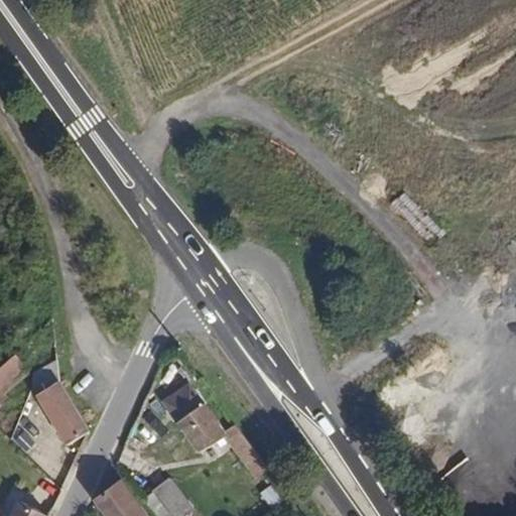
[(31,375),(14,356),(2,367),(19,386),(31,375)]
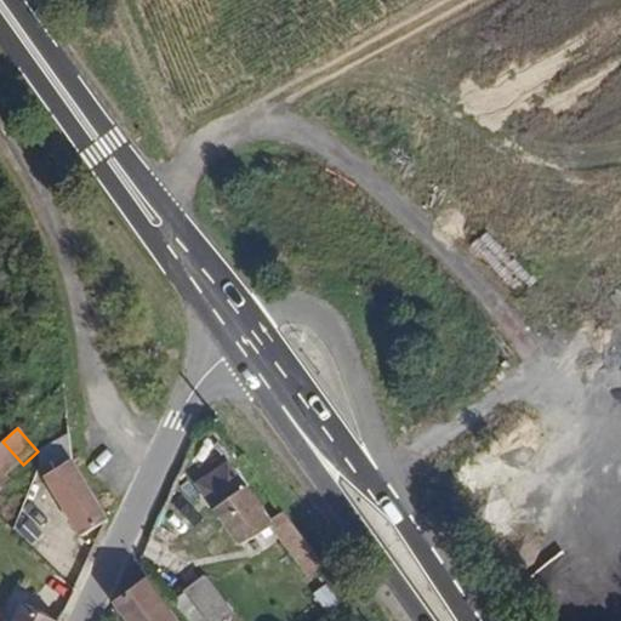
[(12,474),(23,465),(3,442),(0,443),(0,491),(16,478),(12,474)]
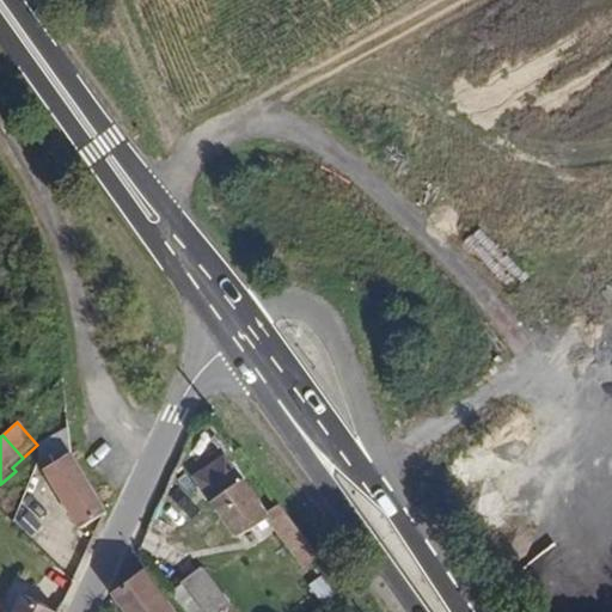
[(210,500),(243,476),(225,452),(193,476),(210,500)]
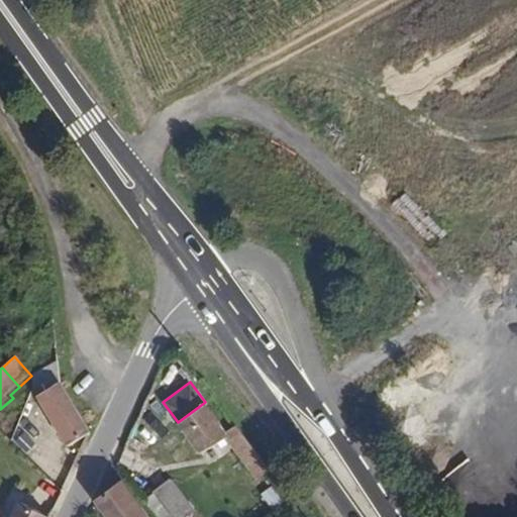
[(35,397),(66,448),(89,434),(60,384),(35,397)]
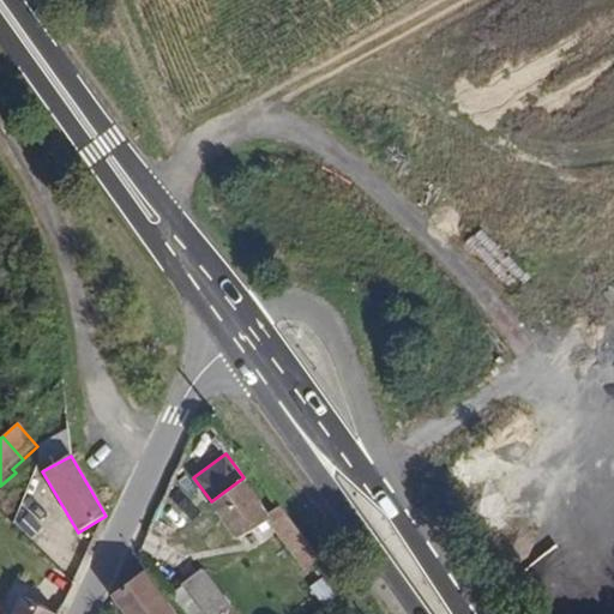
[(266,522),(304,573),(324,559),(284,506),(271,516),(244,477),(211,501),(240,541),(266,522)]
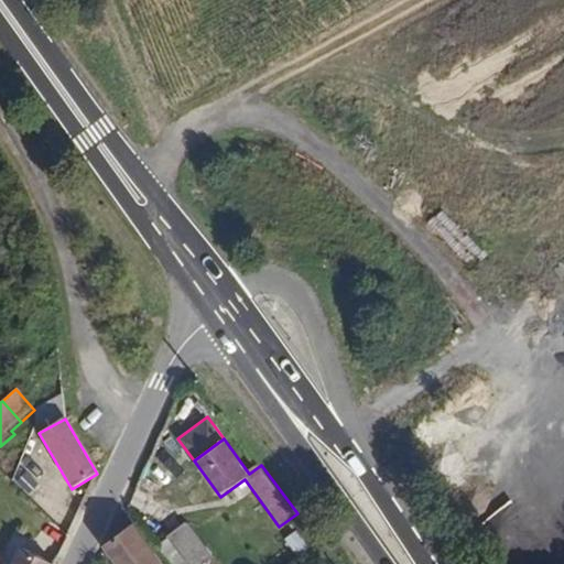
[(155,563),(127,529),(102,553),(111,563),(155,563)]
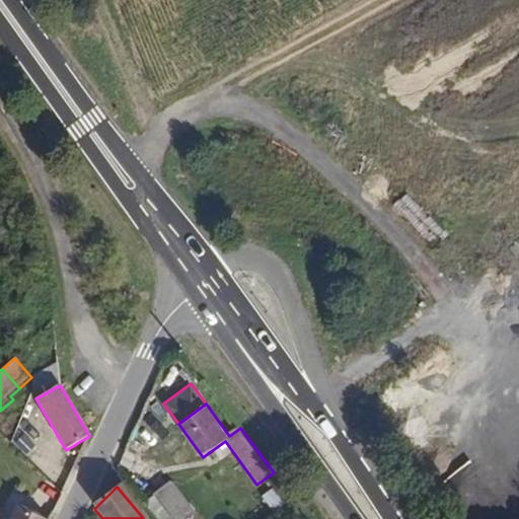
[(191,518),(168,491),(152,504),(163,518),(191,518)]
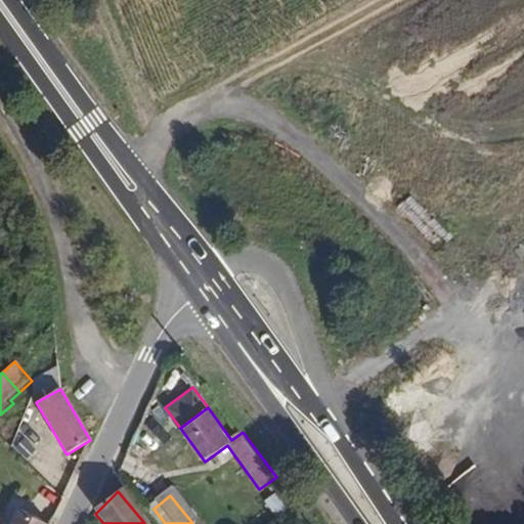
[(46,523),(17,510),(9,523),(46,523)]
